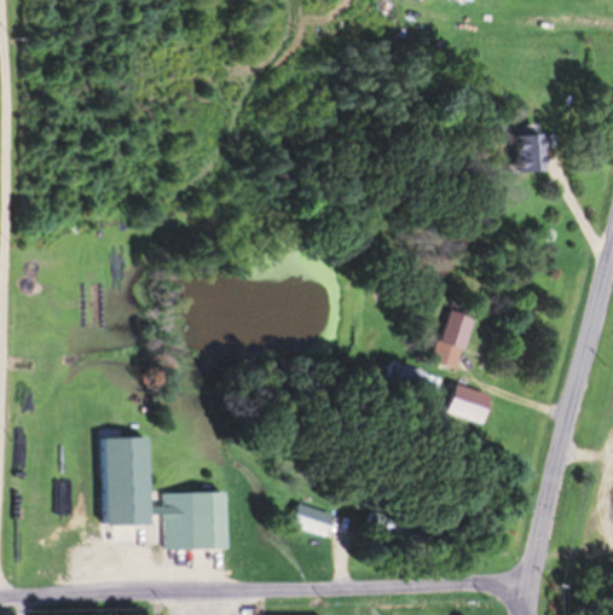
[(510,127),(518,172),(544,168),(538,123),(510,127)]
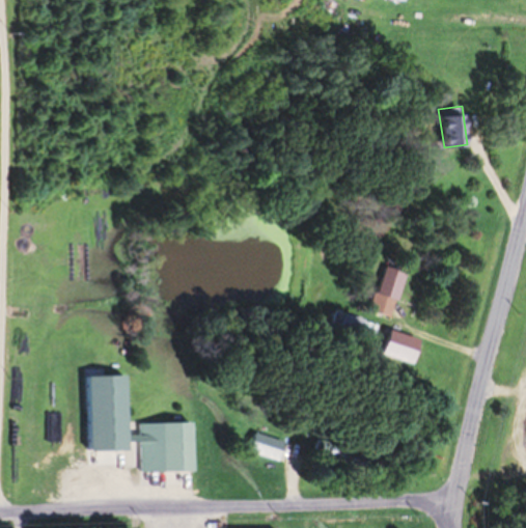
[(372,310),(394,317),(409,273),(387,266),(372,310)]
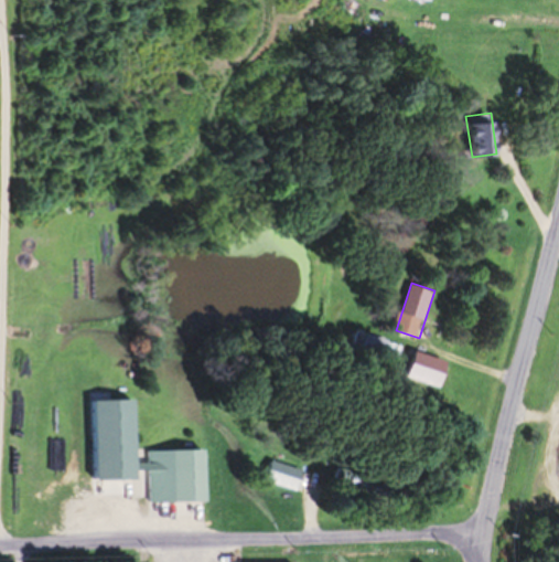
[(351,349),(395,368),(404,347),(359,328),(351,349)]
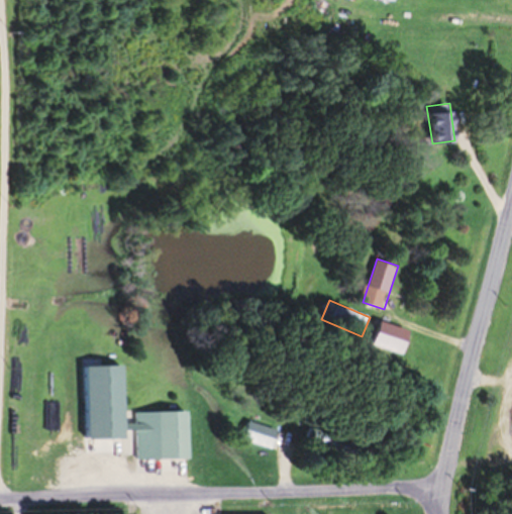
[(412,330),(382,321),(375,344),(404,354),(412,330)]
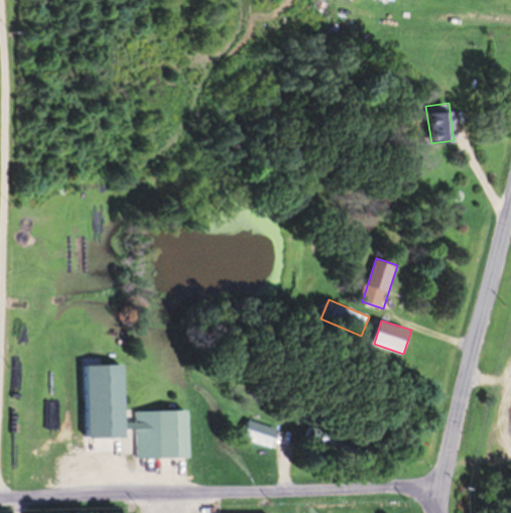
[(189,458),(189,410),(134,410),(134,458),(189,458)]
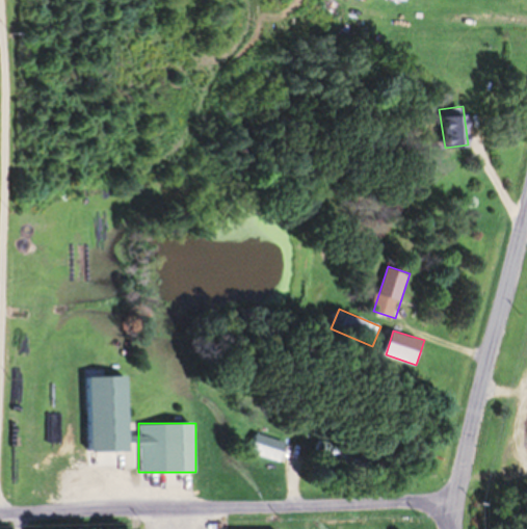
[(287,443),(255,431),(247,450),(281,461),(287,443)]
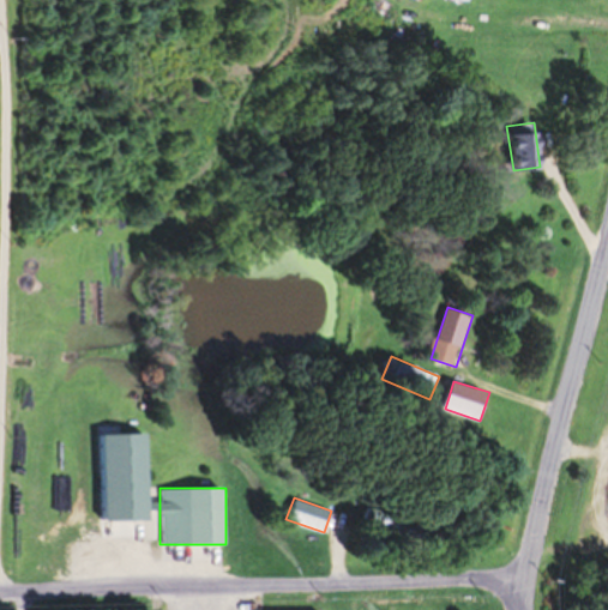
[(363,523),(410,537),(415,521),(368,506),(363,523)]
